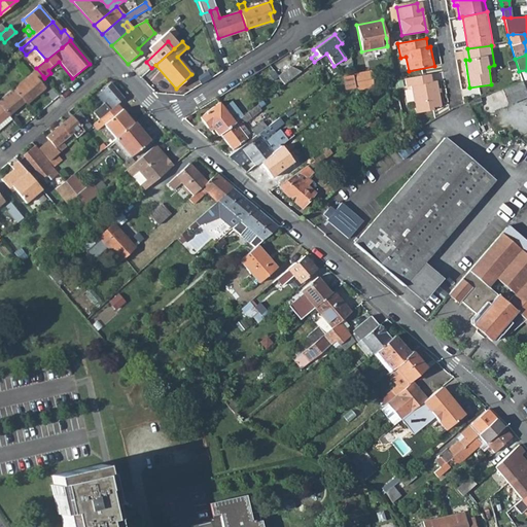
[(302,72),(290,67),(279,76),(285,83),(302,72)]
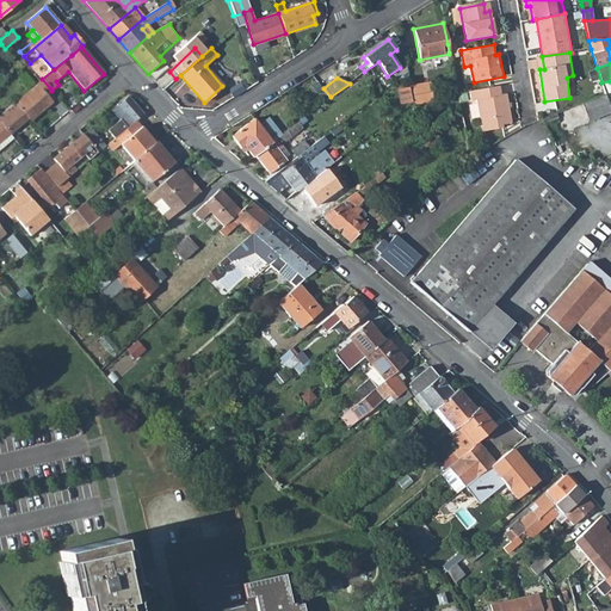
[(42,79),(16,102),(29,118),(31,122),(53,104),(44,93),(50,88),(42,79)]
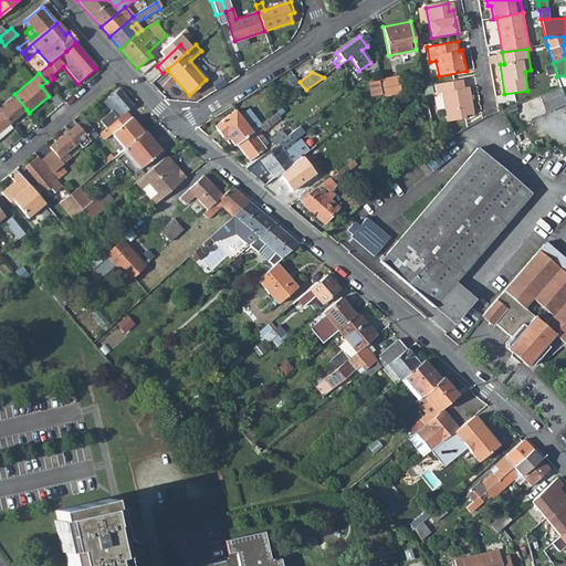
[(227,84),(222,76),(212,83),(217,90),(227,84)]
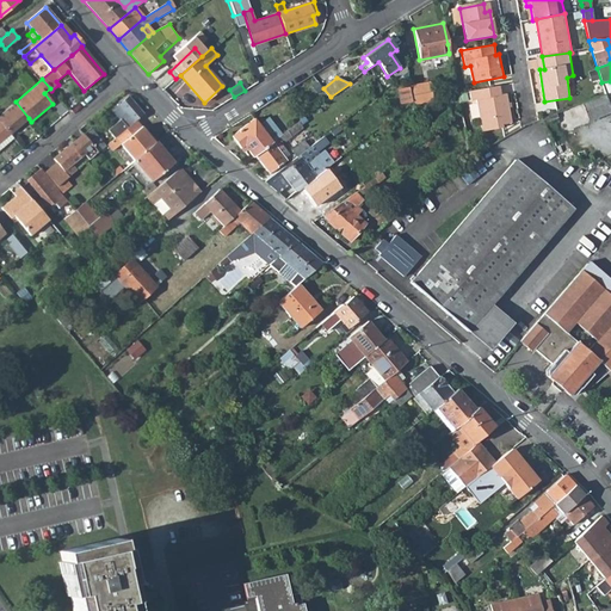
[(432,102),(429,82),(409,86),(409,87),(413,103),(414,105),(432,102)]
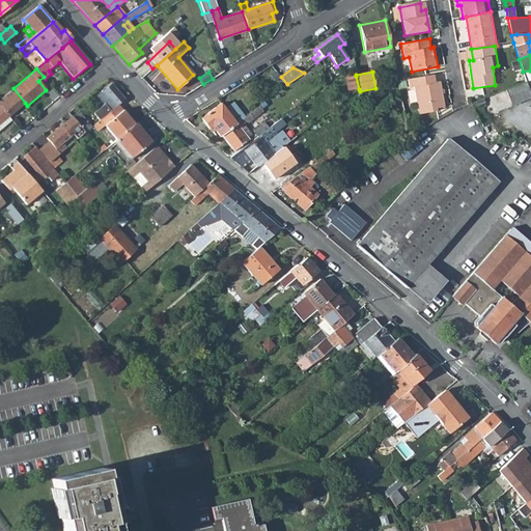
[(440,82),(435,83),(434,76),(408,80),(409,88),(414,87),(418,115),(438,111),(437,108),(445,107),(440,82)]
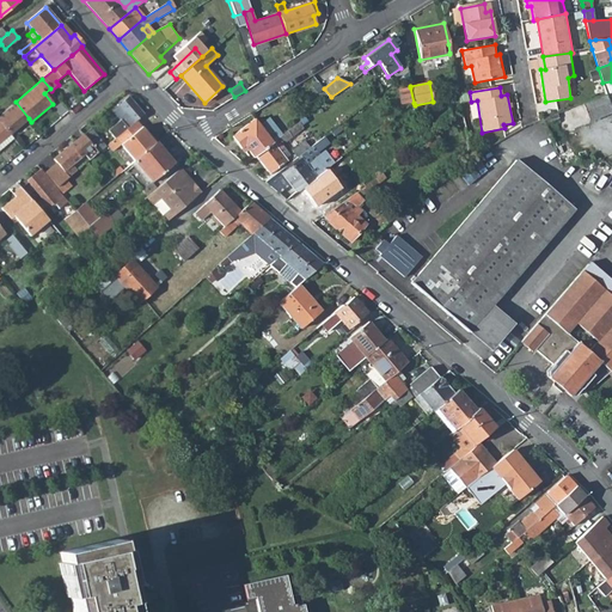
[(606,96),(582,104),(588,121),(611,111),(611,109),(611,108),(606,96)]
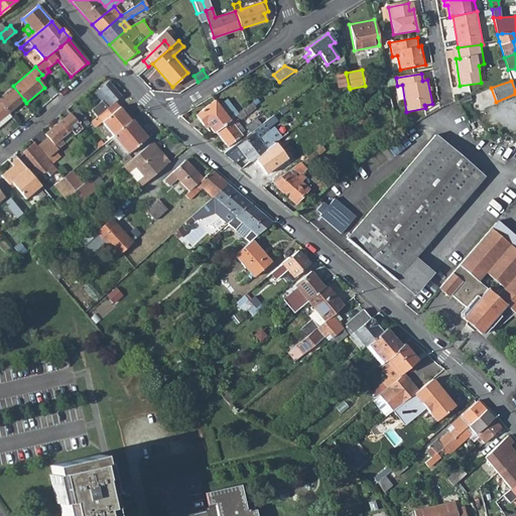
[(121,97),(109,82),(95,94),(103,104),(97,109),(101,114),(115,102),(121,97)]
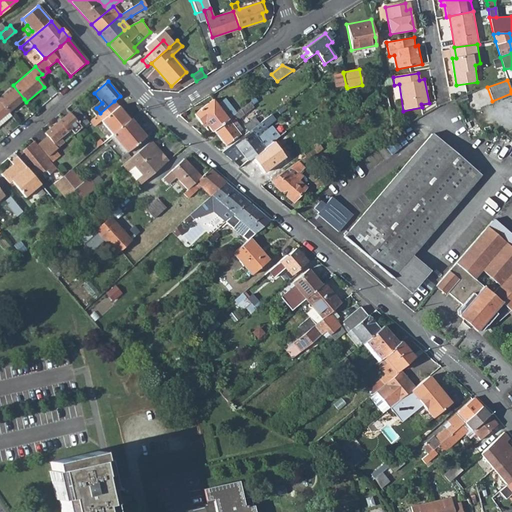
[(13,85),(0,96),(0,101),(8,112),(24,99),(13,85)]
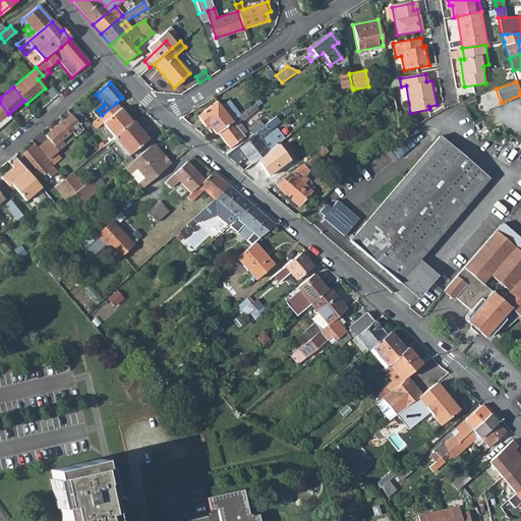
[(463,107),(475,102),(474,98),(462,102),(463,107)]
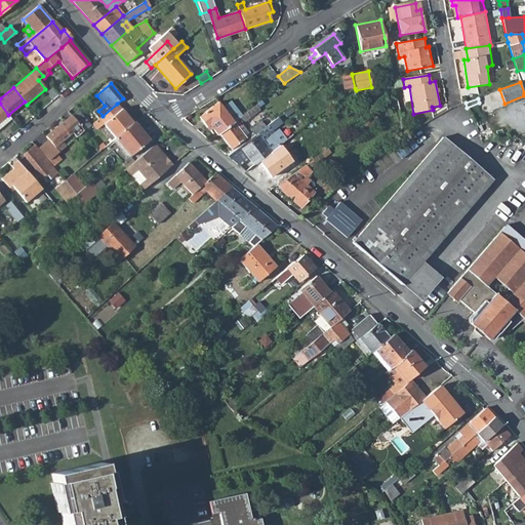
[(229,101),(221,107),(217,102),(199,117),(206,127),(209,125),(216,135),(218,133),(234,122),(241,116),(229,101)]
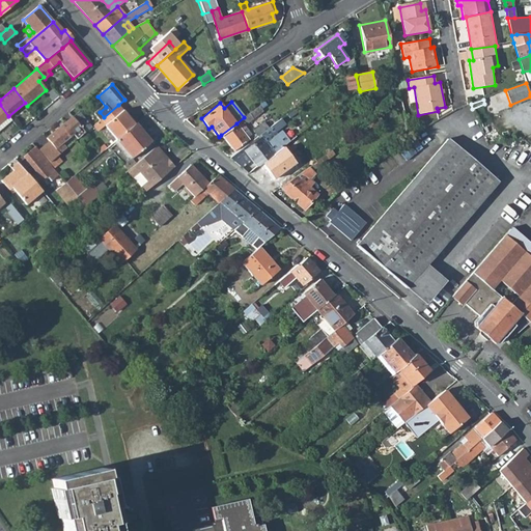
[(0,122),(8,116),(0,105),(0,122)]
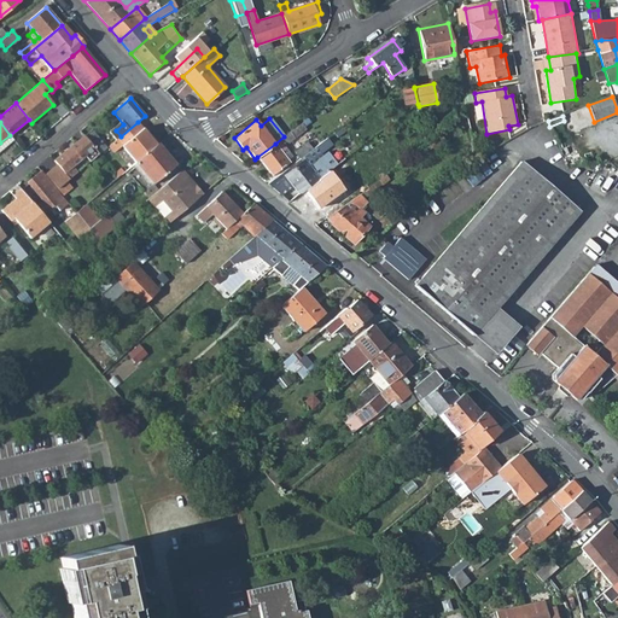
[(157,144),(138,122),(121,136),(112,145),(118,152),(123,147),(135,162),(157,144)]
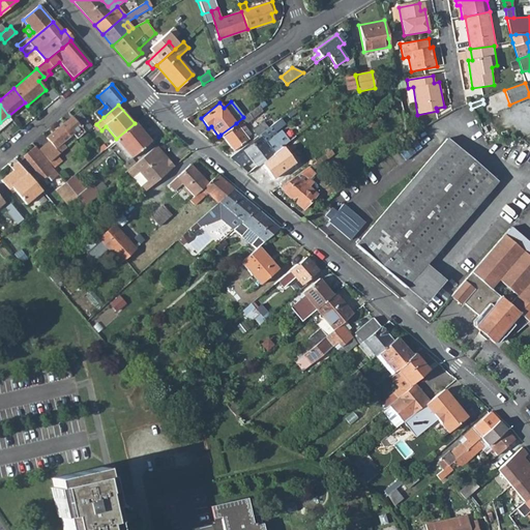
[(246,137),(241,129),(238,125),(240,123),(243,126),(262,111),(258,106),(248,113),(243,117),(236,123),(221,135),(233,151),(248,139),(246,137)]
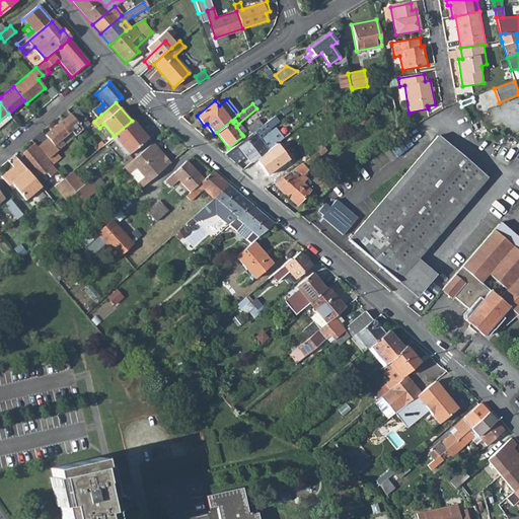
[(90,125),(77,109),(71,115),(84,130),(90,125)]
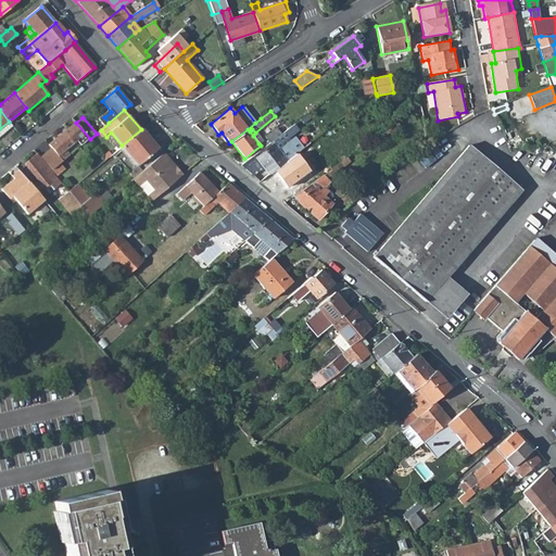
[(76,123),(49,144),(52,149),(62,161),(70,155),(65,150),(68,147),(73,143),(77,149),(90,139),(76,123)]
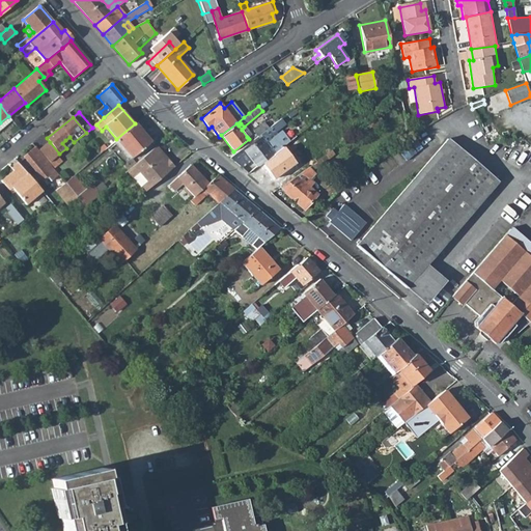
[(259,135),(257,137),(259,140),(232,161),(242,168),(252,161),(256,167),(258,165),(289,140),(281,131),(277,134),(275,132),(283,124),(279,120),(278,120),(278,121),(269,129),(263,132),(267,136),(269,135),(275,144),(270,147),(261,138),(259,135)]
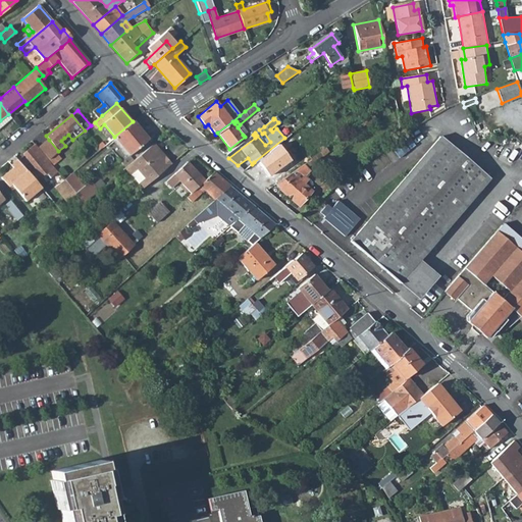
[(129,155),(149,140),(133,121),(114,137),(129,155)]
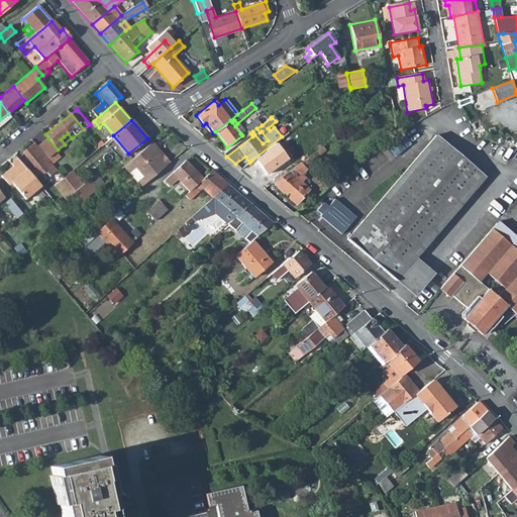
[(257,120),(246,128),(250,133),(252,131),(256,128),(262,125),(257,120)]
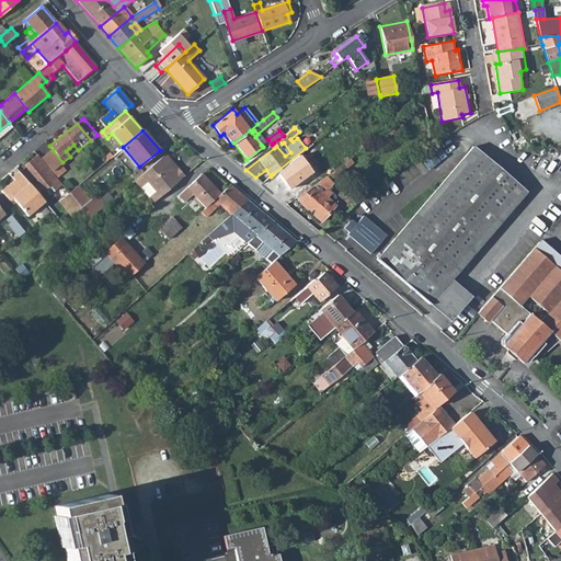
[(265,141),(260,134),(255,137),(261,145),(265,141)]
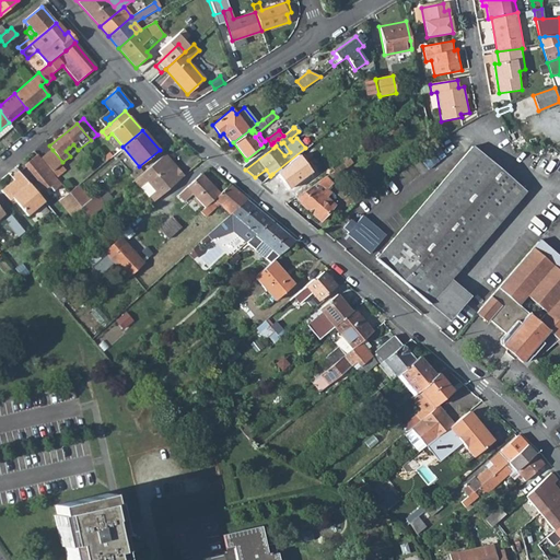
[(276,146),(284,155),(290,152),(283,142),(281,143),(278,139),(273,142),(276,146)]
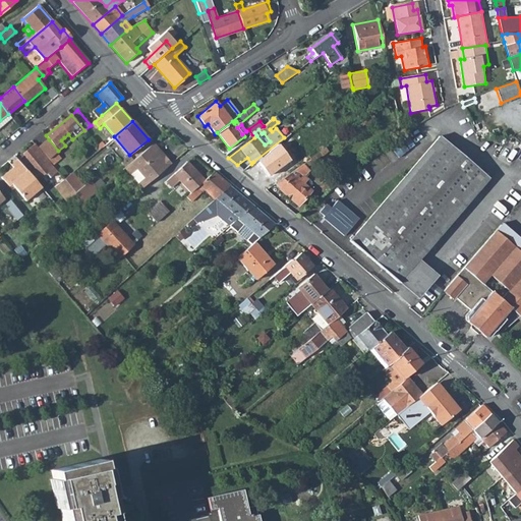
[(281,169),(272,157),(277,153),(294,139),(290,133),(284,137),(253,162),(271,187),(276,184),(286,176),(281,169)]
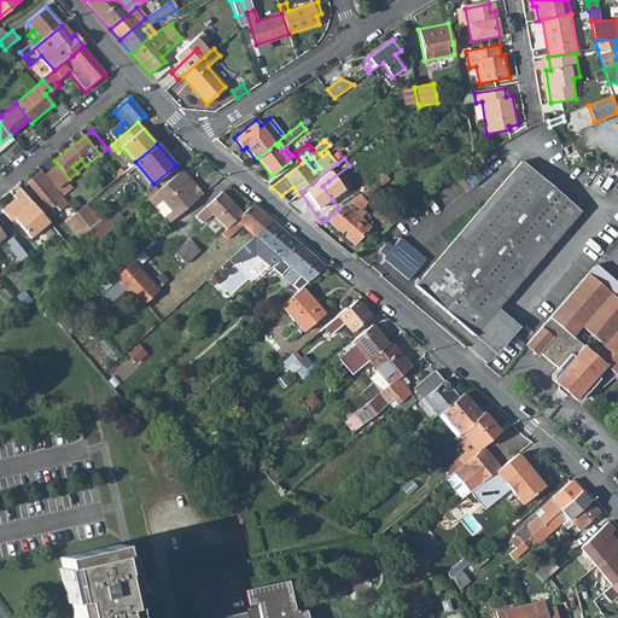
[(519,163),(413,285),(470,334),(493,307),(495,305),(577,213),(519,163)]
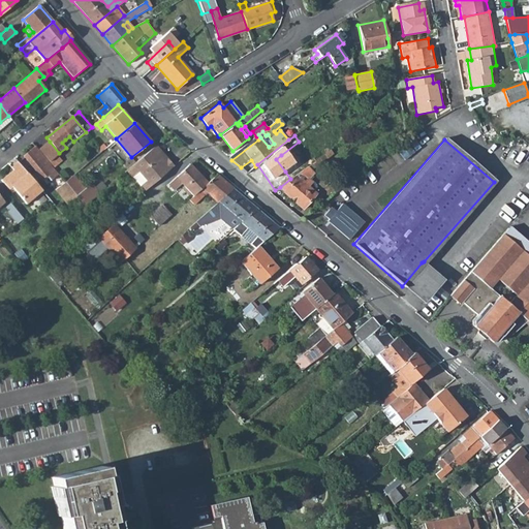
[(59,153),(50,142),(39,150),(49,161),(57,155),(59,153)]
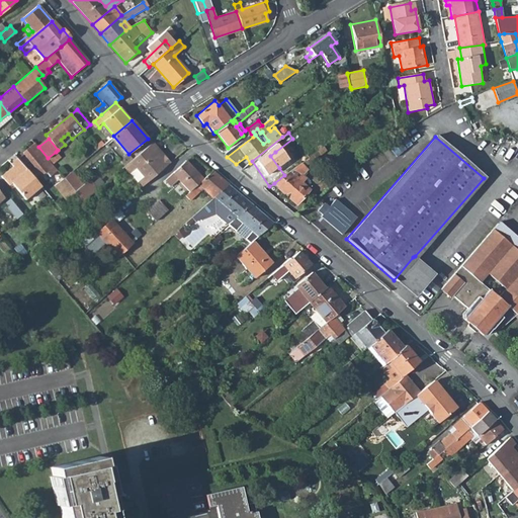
[(159,157),(162,155),(152,143),(149,145),(159,157)]
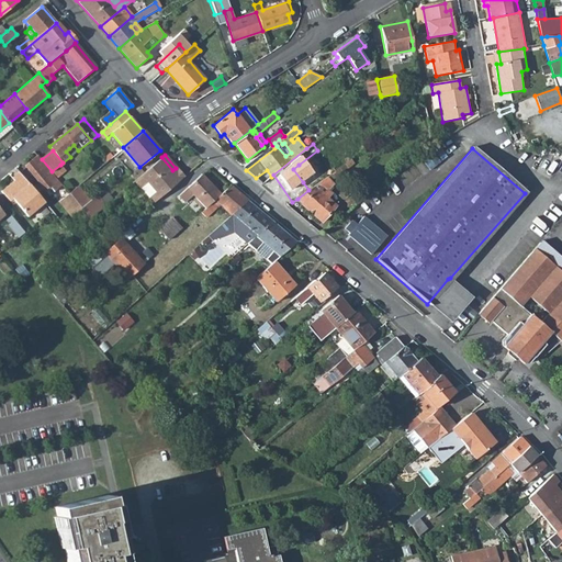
[(48,182),(54,177),(37,156),(26,166),(45,190),(51,184),(48,182)]
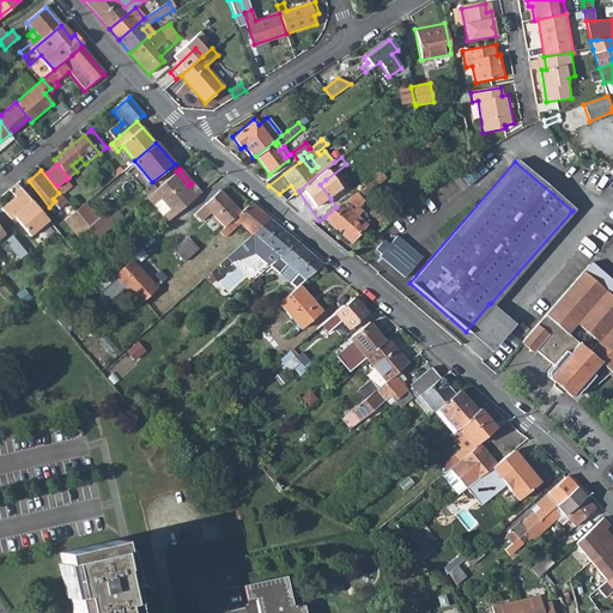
[(152,206),(158,200),(167,211),(161,216),(167,223),(200,194),(192,183),(188,186),(176,171),(144,199),(150,207),(152,206)]
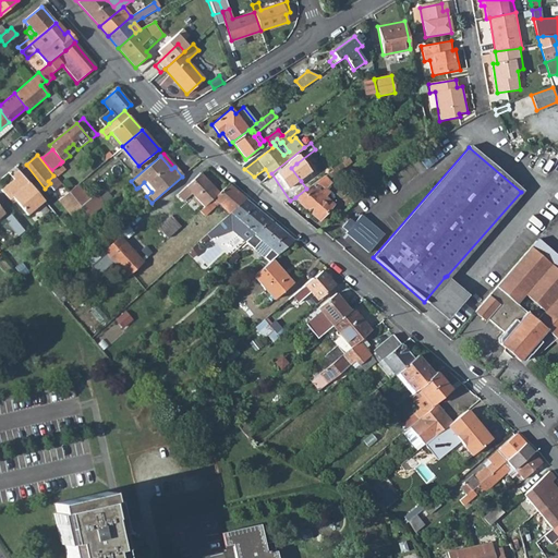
[(107,159),(98,167),(101,170),(110,164),(107,159)]
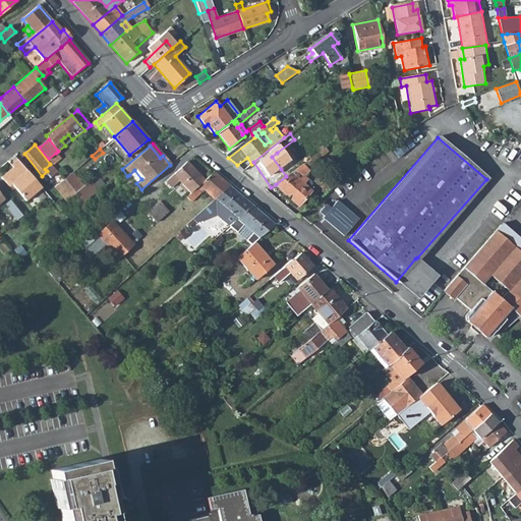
[(56,153),(48,159),(52,165),(60,158),(56,153)]
